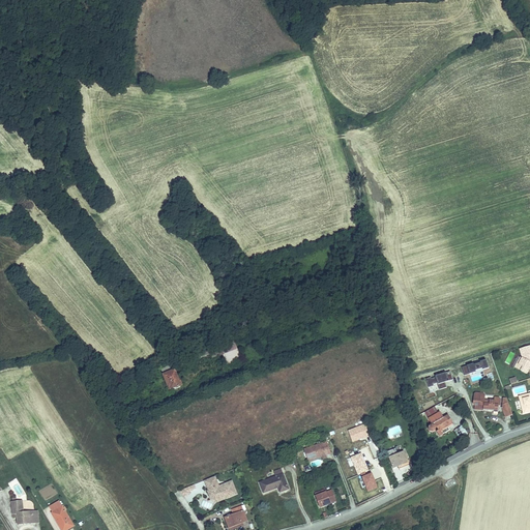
[(215,364),(230,359),(223,342),(209,347),(211,354),(215,364)]
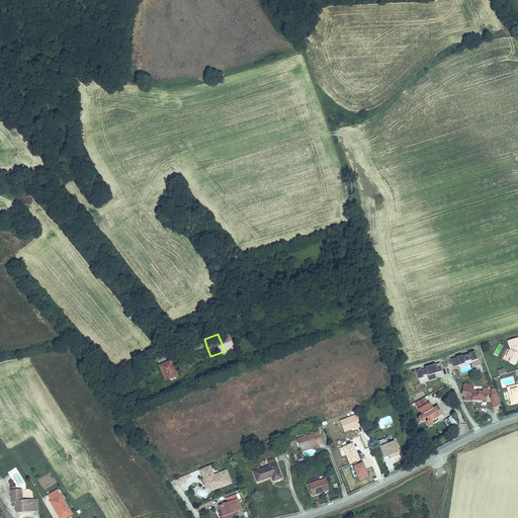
[(196,350),(206,346),(204,339),(202,335),(192,339),(193,342),(195,347),(196,350)]
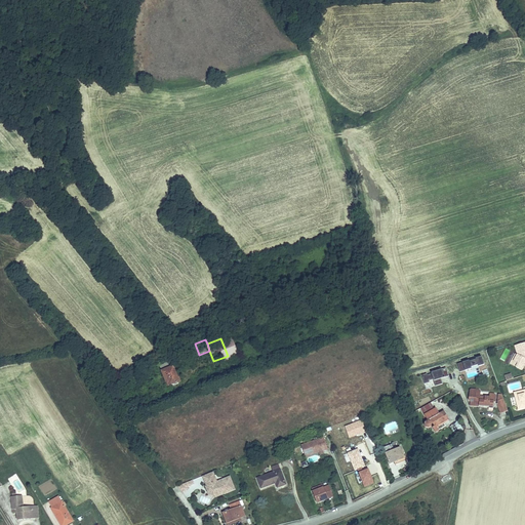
[(524,341),(515,346),(517,354),(518,355),(517,355),(513,361),(518,364),(516,367),(522,370),(524,363),(524,341)]
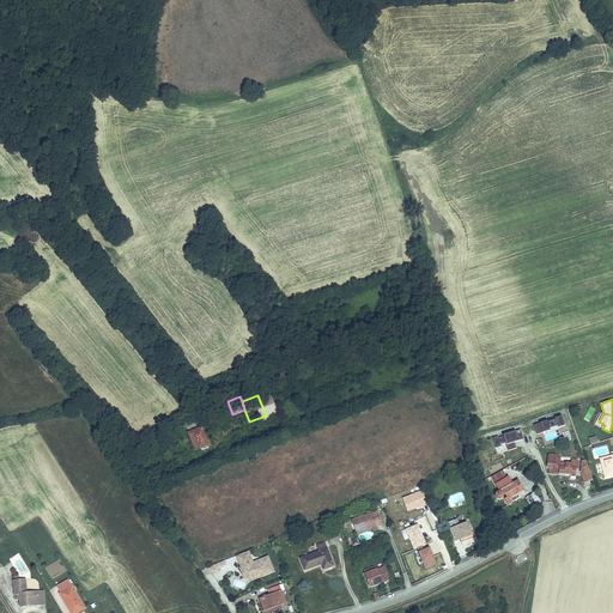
[(229,405),(218,410),(220,416),(231,411),(229,405)]
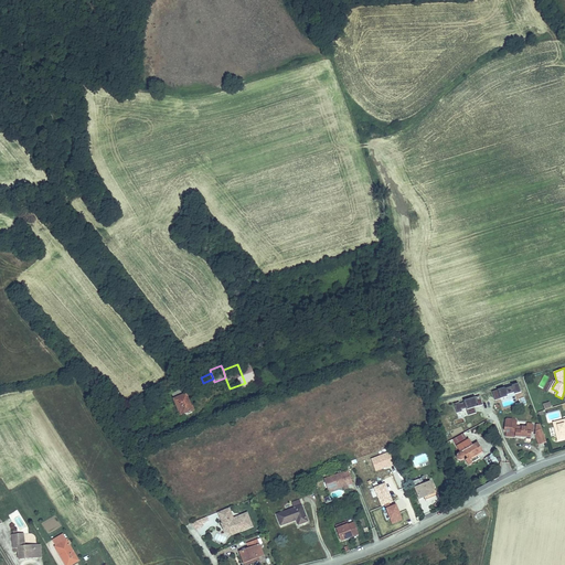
[(537,385),(543,388),(550,377),(544,374),(537,385)]
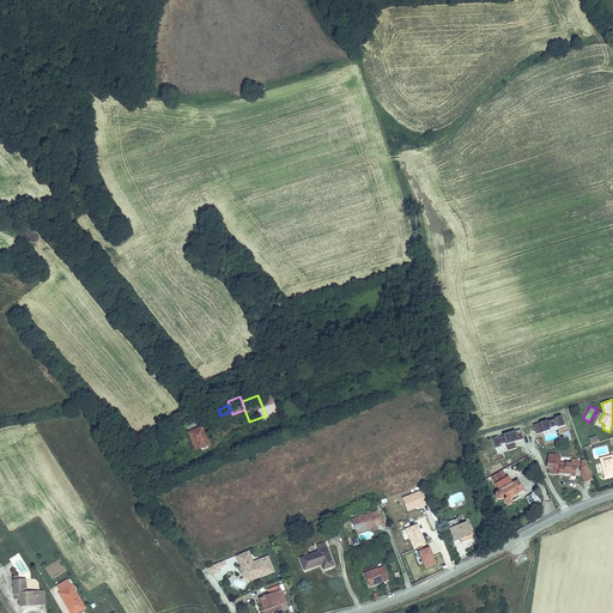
[(534,425),(538,435),(551,430),(550,429),(558,426),(558,428),(565,425),(562,416),(556,418),(556,419),(548,422),(547,420),(534,425)]
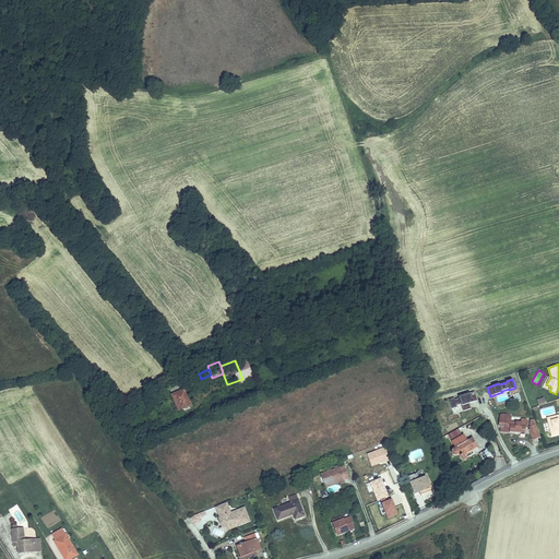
[(168,406),(170,409),(180,405),(171,384),(159,389),(166,407),(168,406)]
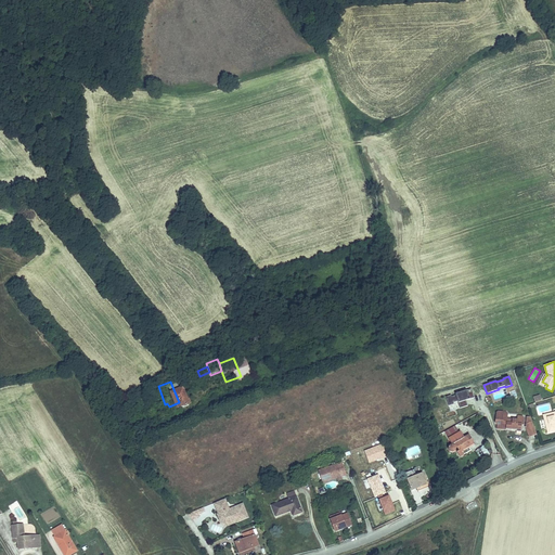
[(446,397),(449,405),(454,404),(453,402),(459,401),(461,409),(467,405),(465,399),(469,398),(469,399),(474,398),(472,389),(455,394),(456,396),(452,397),(451,395),(446,397)]
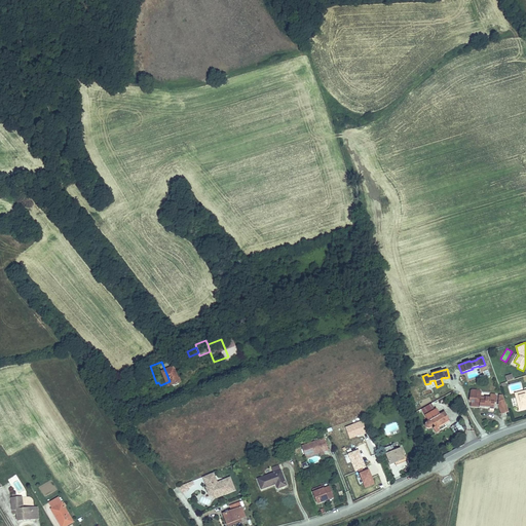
[(489,411),(494,411),(494,403),(496,403),(496,399),(490,398),(481,397),(477,397),(478,395),(479,393),(481,393),(481,392),(480,390),(473,389),(471,391),(470,400),(472,402),(471,406),(490,408),(489,411)]
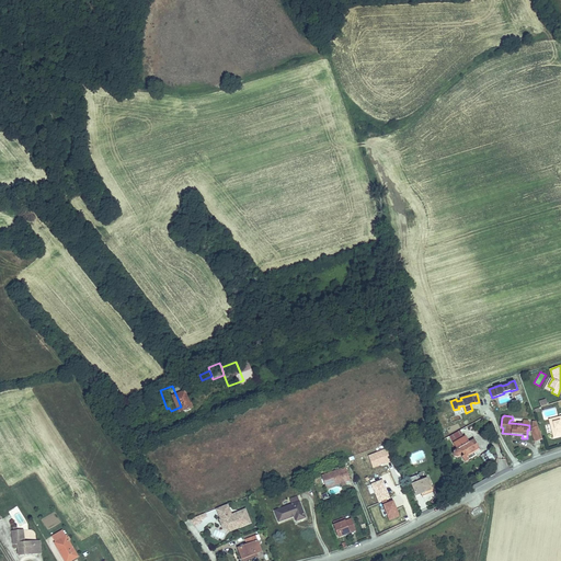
[(560,416),(550,420),(554,437),(560,435),(560,428),(560,427),(560,426),(560,416)]
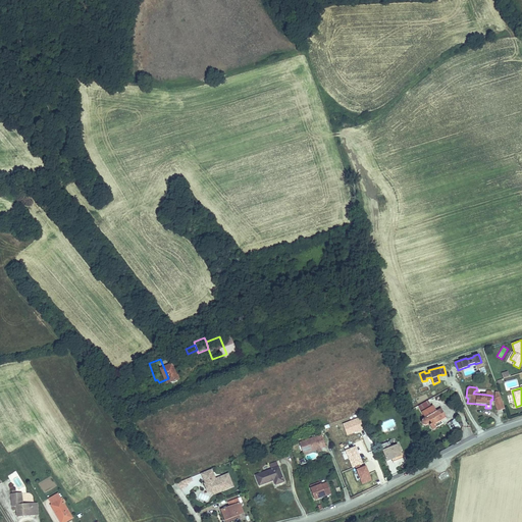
[(498,411),(505,409),(501,397),(496,399),(494,403),(498,411)]
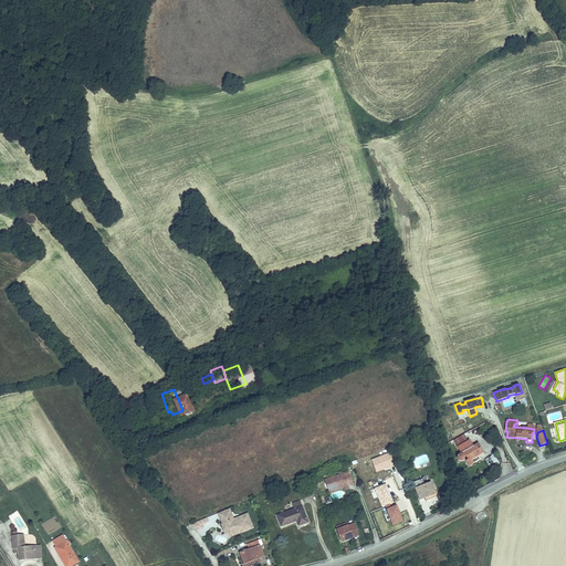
[(473,447),(470,440),(458,447),(461,453),(458,456),(458,458),(459,461),(462,461),(464,460),(465,457),(465,456),(469,460),(469,461),(478,456),(483,452),(479,443),(473,447)]
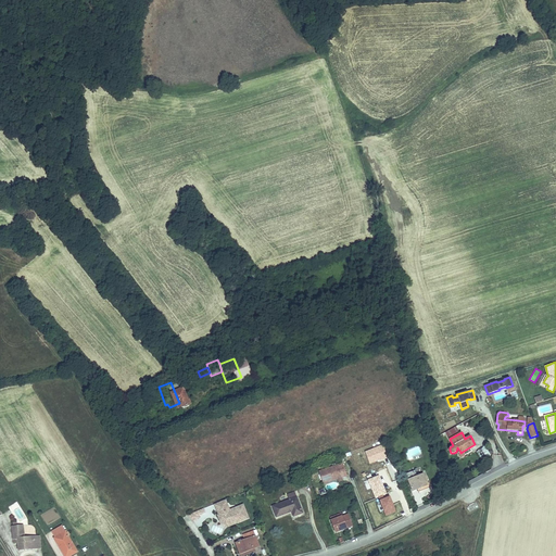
[(477,451),(482,459),(490,455),(484,446),(477,451)]
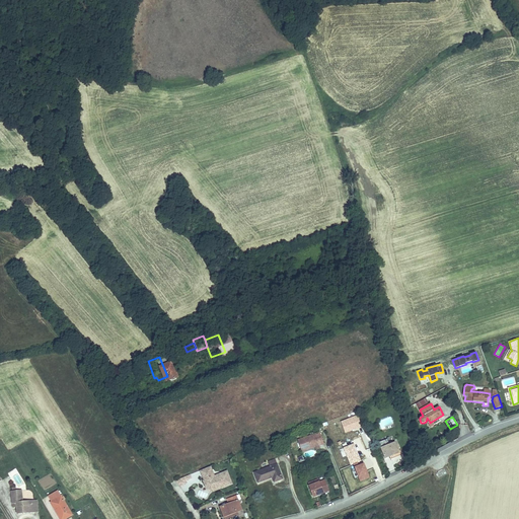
[(430,423),(430,422),(428,423),(430,427),(440,421),(438,418),(430,423)]
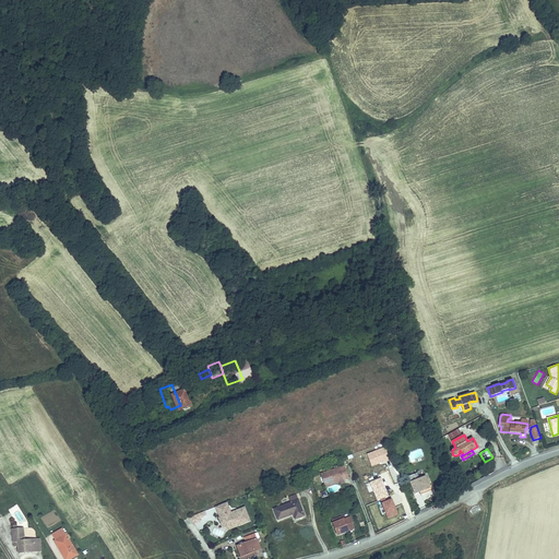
[(345,465),(321,474),(324,485),(343,478),(344,480),(349,478),(345,465)]
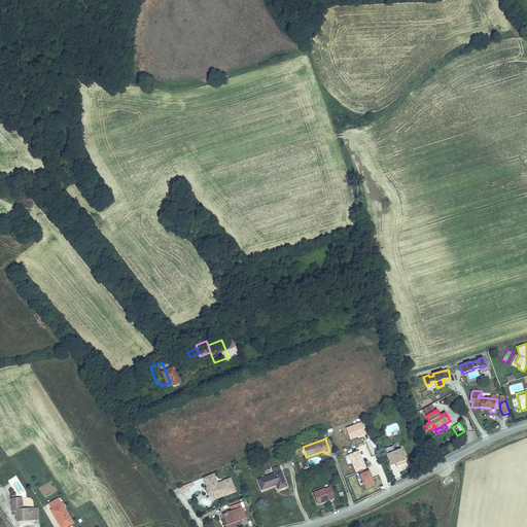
[(393,446),(385,450),(391,465),(394,464),(398,463),(397,461),(401,459),(402,461),(406,460),(401,449),(395,452),(393,446)]
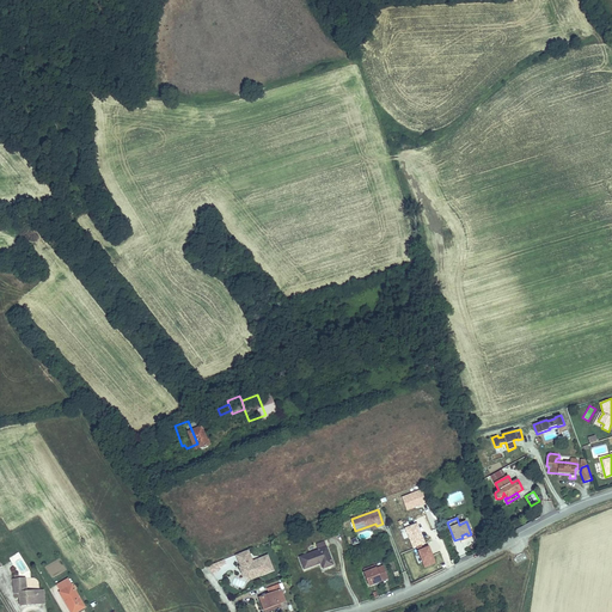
[(334,564),(324,542),(316,545),(318,551),(300,557),(305,569),(322,563),(324,568),(334,564)]
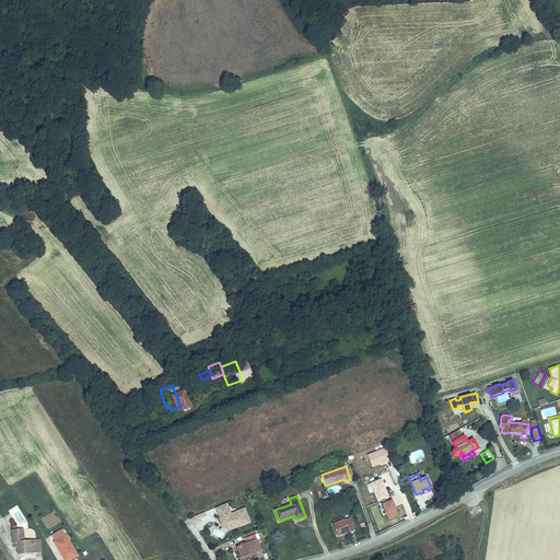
[(229,508),(228,504),(217,509),(221,518),(223,517),(222,515),(221,515),(220,511),(229,508)]
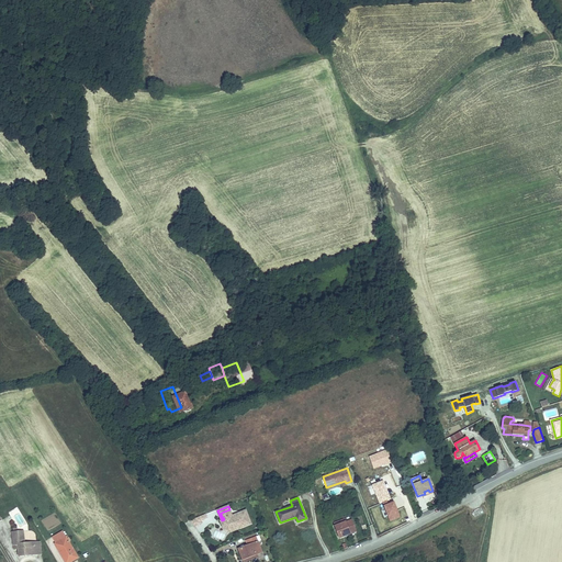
[(224,519),(222,520),(220,520),(222,526),(228,524),(234,526),(235,528),(239,527),(239,528),(251,524),(247,513),(235,517),(234,515),(232,516),(229,509),(221,513),(222,517),(223,517),(224,519)]
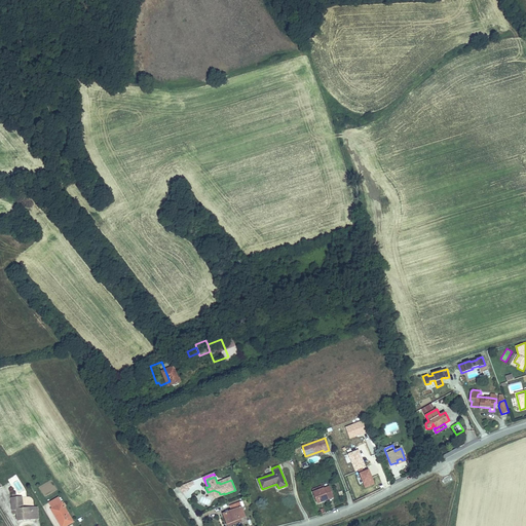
[(179,487),(182,493),(195,486),(192,480),(179,487)]
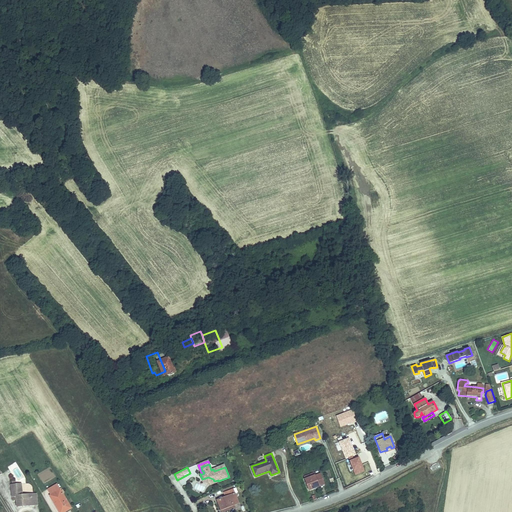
[(314,473),(304,477),(309,490),(314,488),(315,489),(318,488),(318,487),(324,484),(320,474),(315,476),(314,473)]
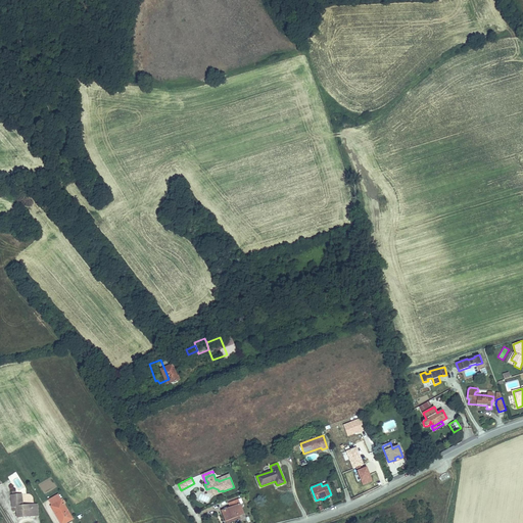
[(21,494),(11,495),(12,507),(16,507),(17,511),(17,517),(35,516),(34,508),(29,508),(29,505),(22,506),(21,494)]
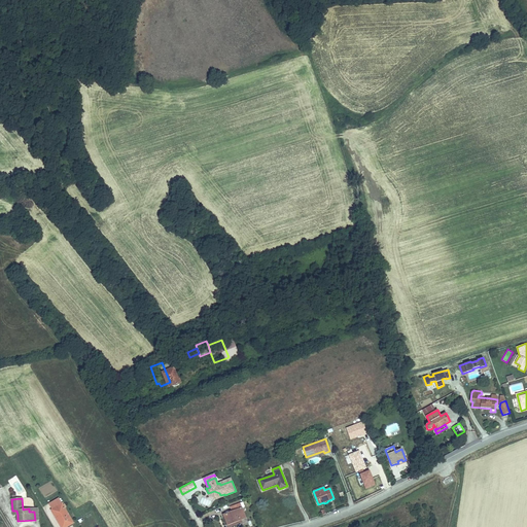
[(64,504),(63,504),(59,498),(49,504),(53,510),(51,511),(59,522),(61,521),(64,526),(66,526),(73,523),(65,507),(66,507),(64,504)]
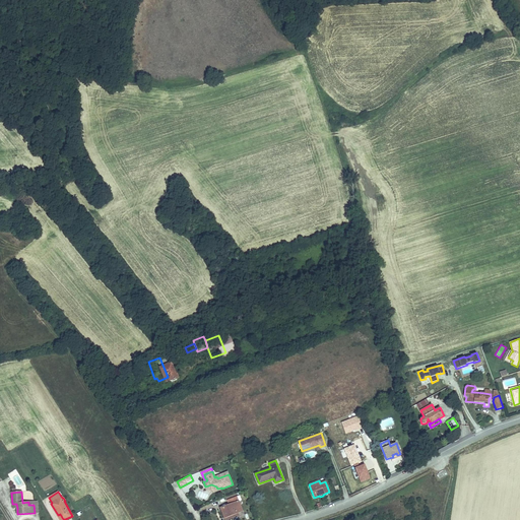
[(224,518),(237,513),(243,511),(237,498),(229,501),(230,505),(220,509),(224,518)]
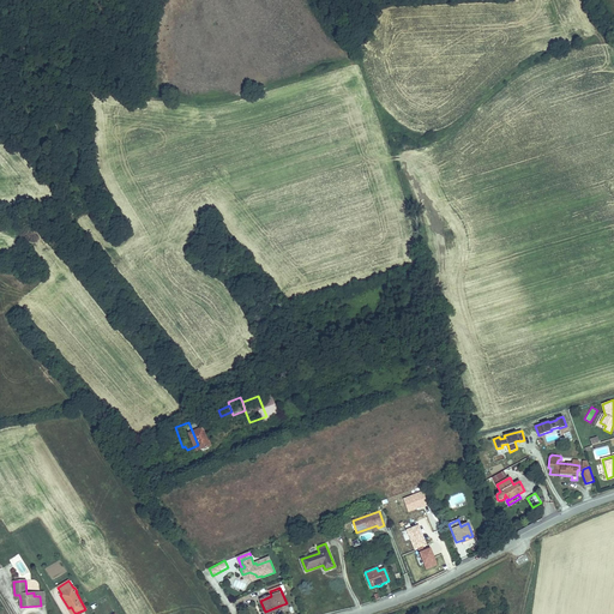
[(44,593),(34,593),(34,596),(40,596),(41,606),(44,606),(44,593)]
